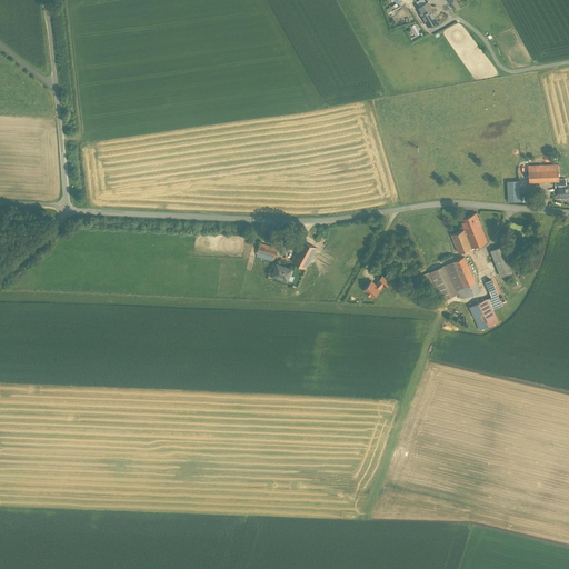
[(428,1),(419,7),(423,13),(421,13),(429,26),(438,21),(430,9),(432,8),(428,1)]
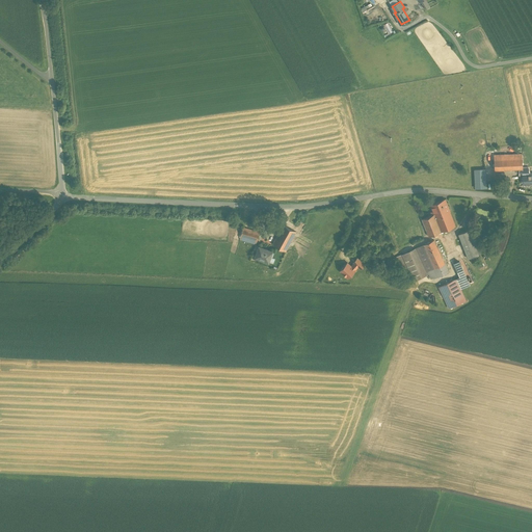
[(369,10),(365,2),(361,3),(366,12),(369,10)]
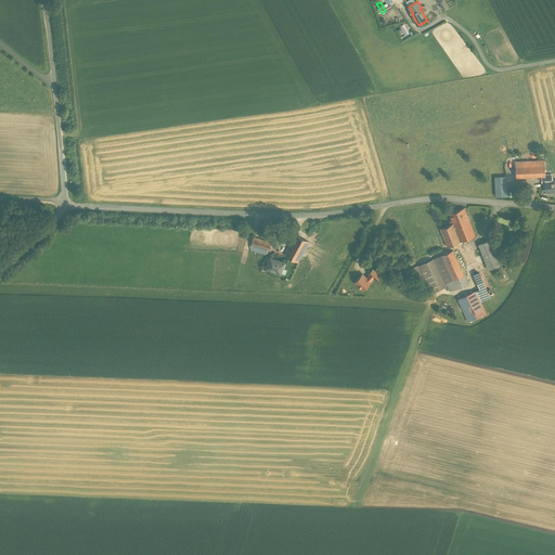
[(544,160),(516,162),(516,177),(545,176),(544,160)]
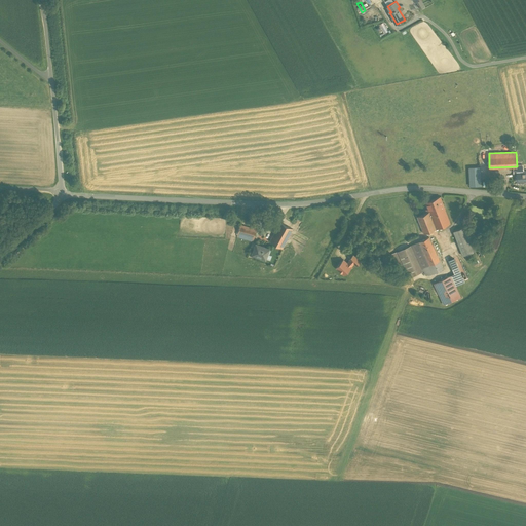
[(480,166),(470,167),(471,186),(481,185),(480,166)]
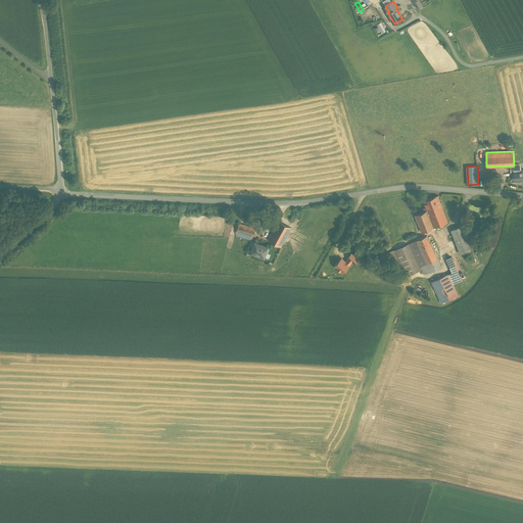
[(522,170),(520,171),(519,165),(515,165),(515,171),(514,171),(515,181),(520,181),(520,180),(522,179),(522,170)]
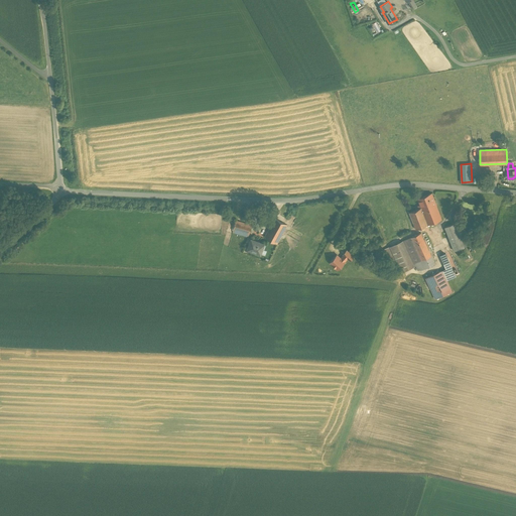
[(431,192),(417,199),(421,208),(409,212),(416,229),(441,219),(431,192)]
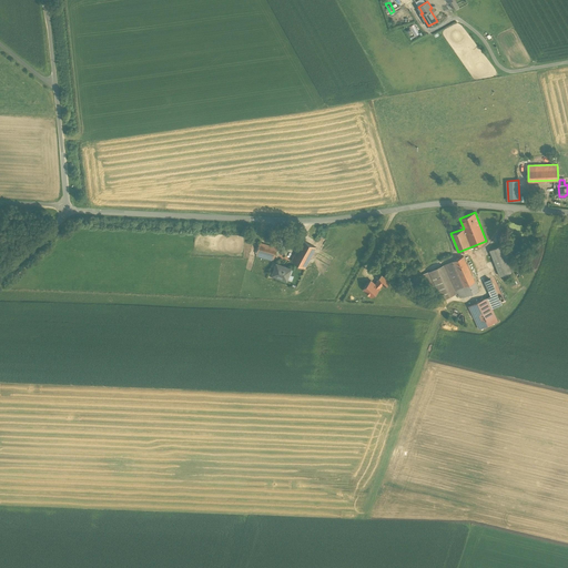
[(303,240),(292,261),(305,267),(311,259),(316,247),(303,240)]
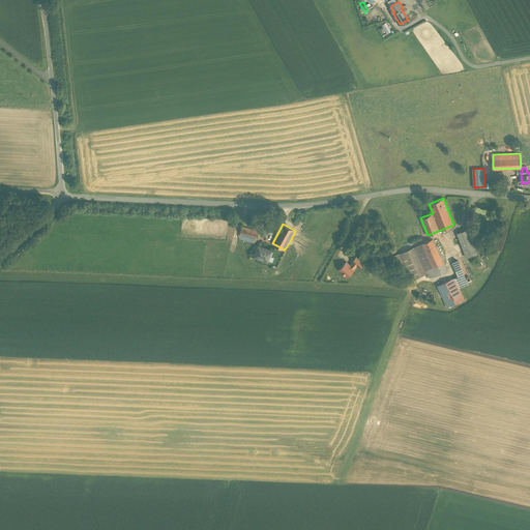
[(260,231),(242,226),(242,229),(239,238),(255,242),(260,231)]
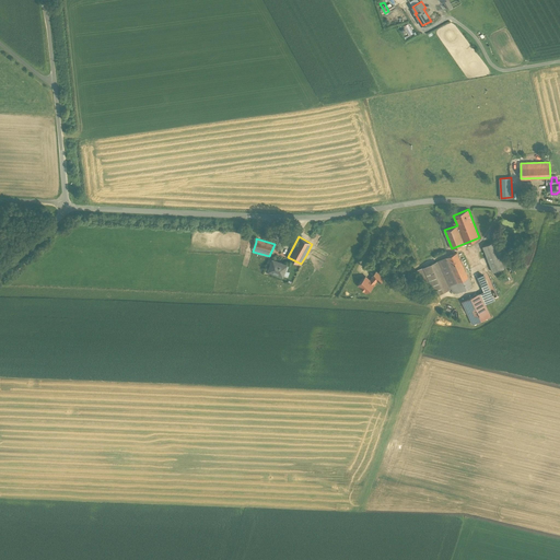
[(493,242),(483,246),(493,272),(504,268),(493,242)]
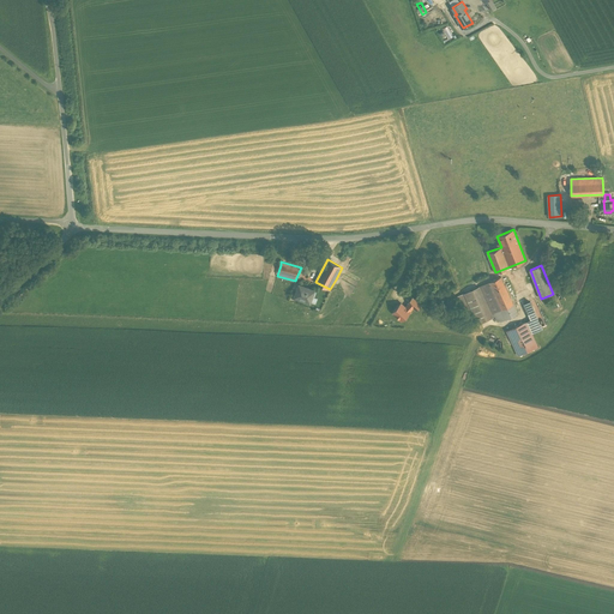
[(501,276),(485,284),(498,312),(513,304),(501,276)]
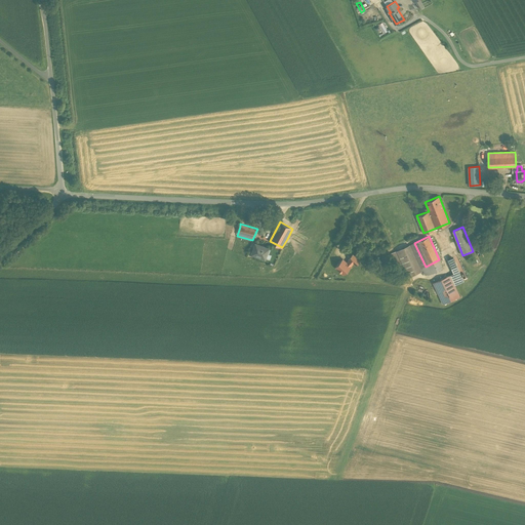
[(269,247),(256,243),(253,248),(252,253),(266,258),(269,247)]
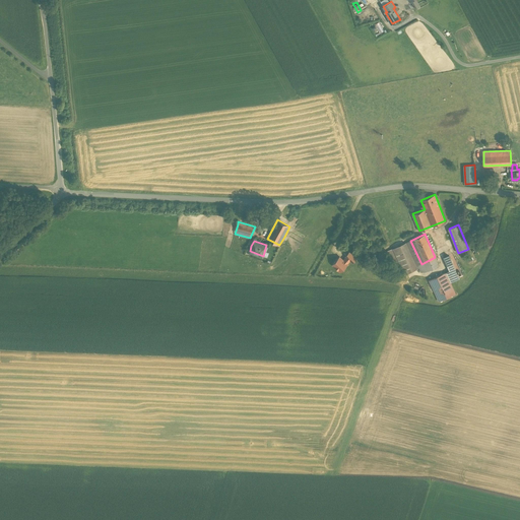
[(435,257),(421,264),(410,241),(405,243),(406,245),(417,268),(419,267),(421,272),(424,270),(425,271),(428,270),(439,265),(435,257)]
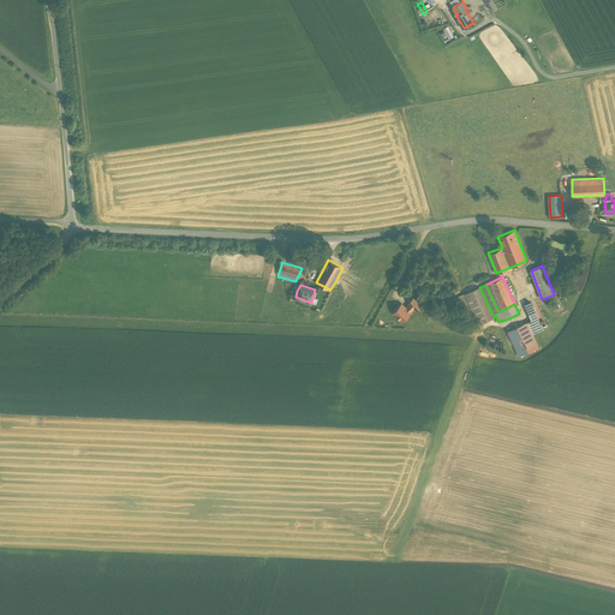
[(485,316),(475,292),(481,290),(479,287),(466,293),(479,323),(490,318),(489,315),(485,316)]
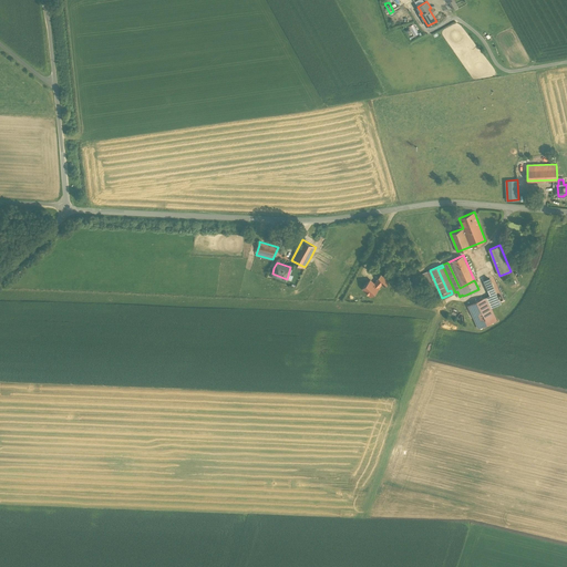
[(455,292),(443,267),(437,269),(447,291),(451,290),(452,294),(455,292)]
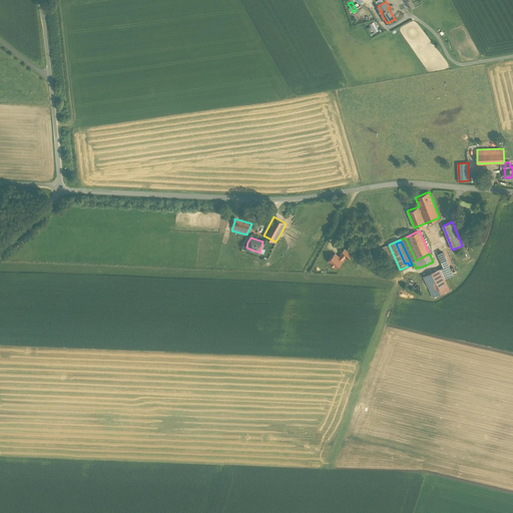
[(399,268),(388,245),(382,247),(389,263),(390,262),(394,270),(399,268)]
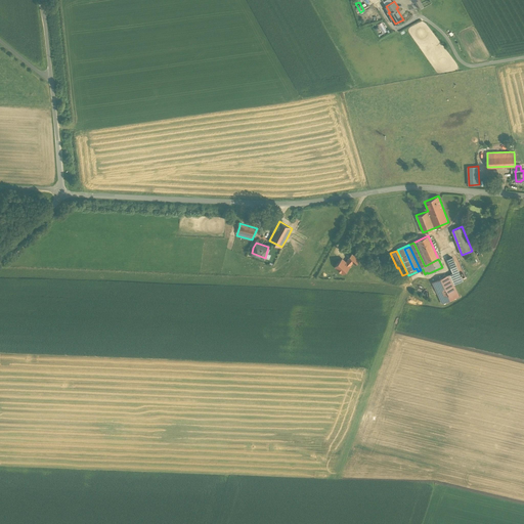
[(359,260),(352,253),(347,258),(348,259),(352,263),(355,265),(359,260)]
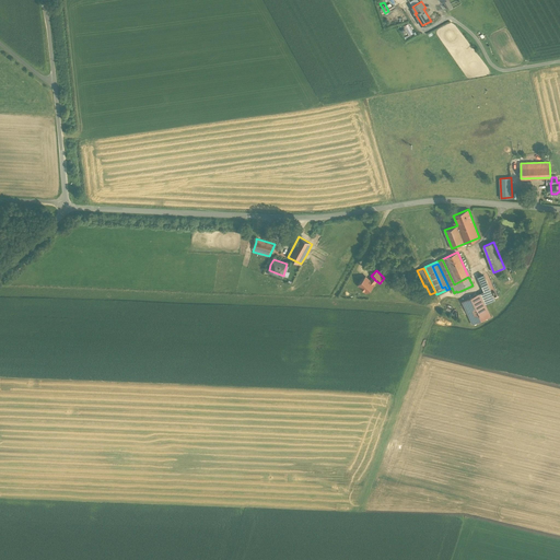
[(374,283),(365,276),(357,284),(366,293),(374,283)]
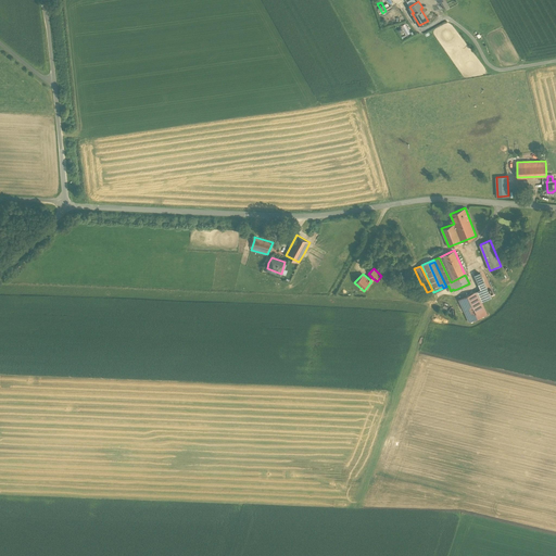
[(477,291),(459,300),(469,321),(487,314),(477,291)]
